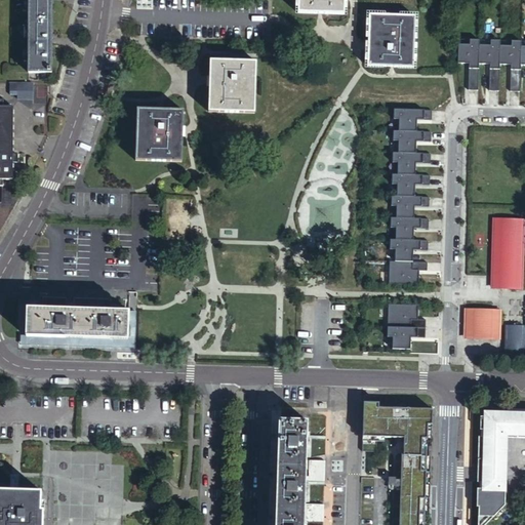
[(52,0),(29,0),(28,74),(52,75),(52,0)]
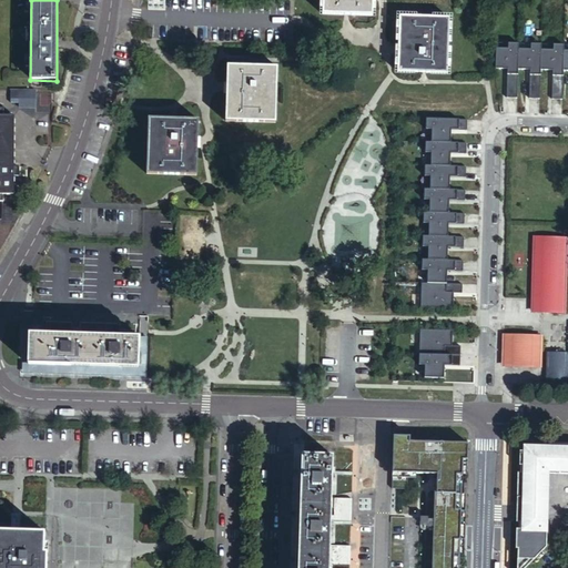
[(323,0),(323,13),(347,13),(373,14),(373,0),(323,0)]
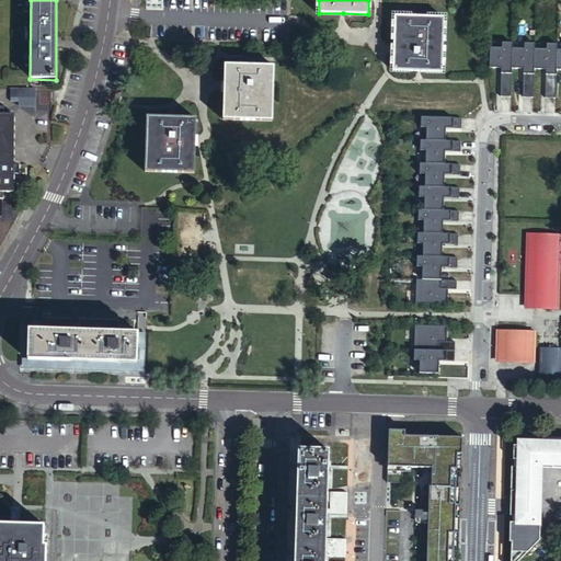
[(398,48),(398,68),(422,69),(446,69),(447,14),(398,14),(398,48)]
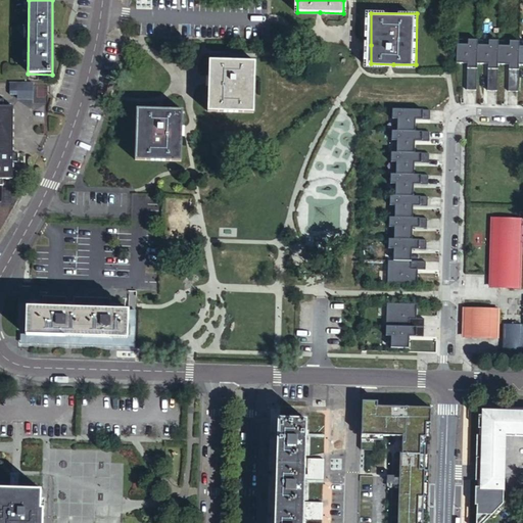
[(466,91),(476,91),(477,64),(477,46),(477,41),(468,40),(468,45),(457,45),(456,64),(467,64),(466,91)]
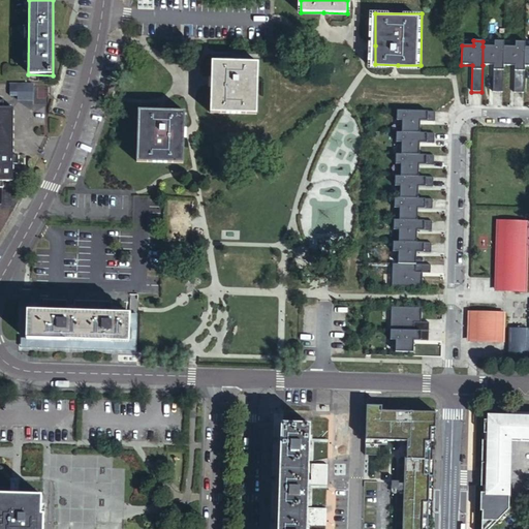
[(494,47),(483,47),(483,65),(494,65),(493,92),(502,93),(503,66),(504,47),(504,41),(494,41),(494,47)]
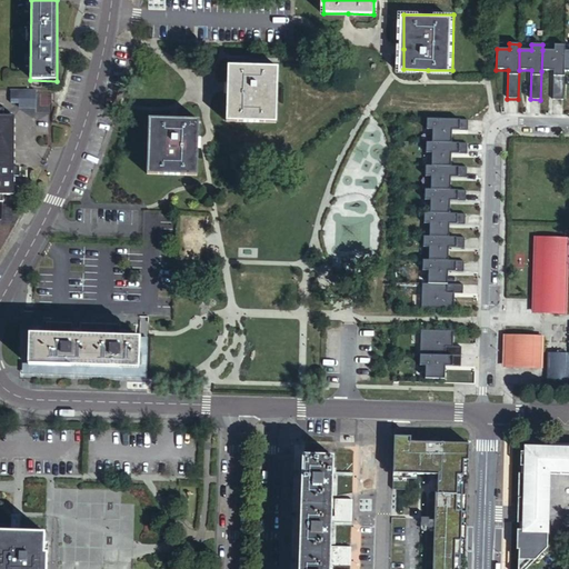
[(555,51),(542,50),(541,71),(553,71),(552,100),(563,100),(565,71),(565,51),(565,46),(555,45),(555,51)]
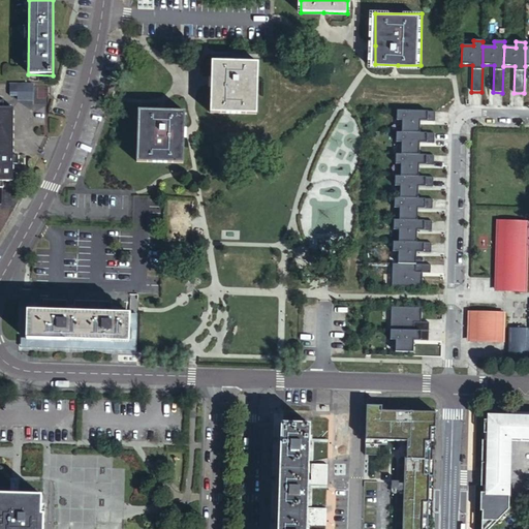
[(217,82),(216,113),(262,114),(263,62),(217,62),(217,82)]
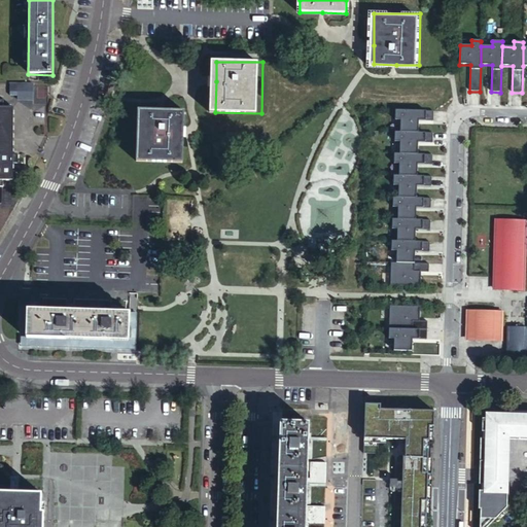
[(35,86),(10,86),(10,98),(19,98),(19,102),(35,102),(35,86)]
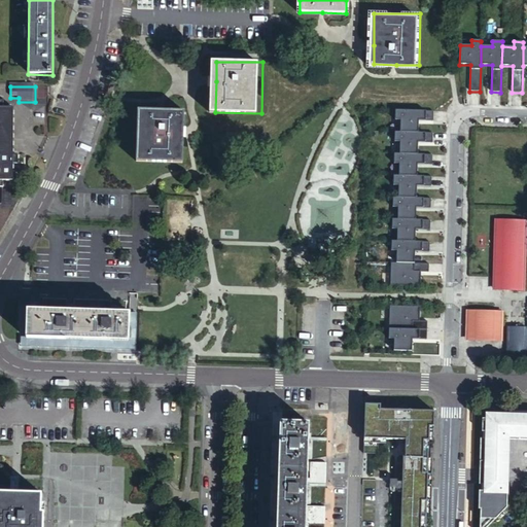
[(0,188),(5,188),(5,183),(3,183),(3,180),(14,180),(14,166),(19,166),(19,156),(13,156),(14,110),(3,110),(3,107),(5,107),(5,102),(0,102),(0,188)]
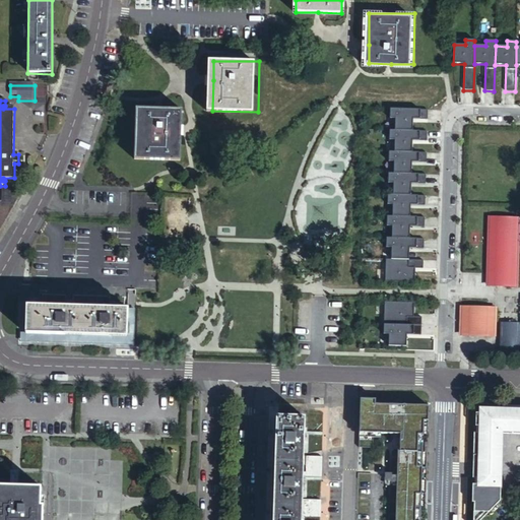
[(137,109),(136,159),(181,160),(182,131),(182,110),(158,110),(137,109)]
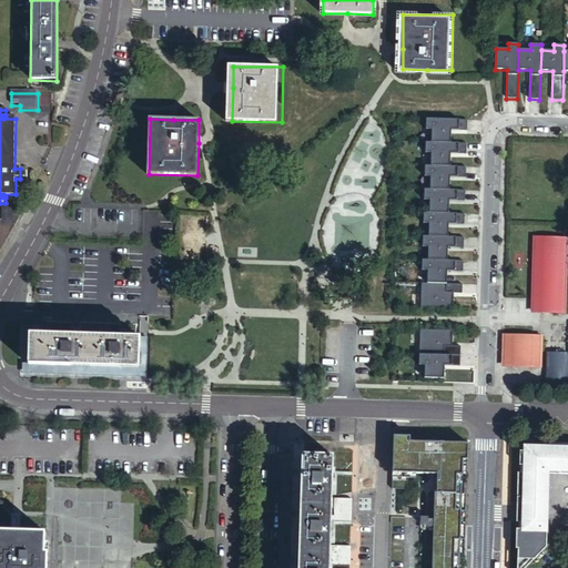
[(430,130),(430,143),(449,143),(450,130),(466,131),(466,121),(425,119),(425,130),(430,130)]
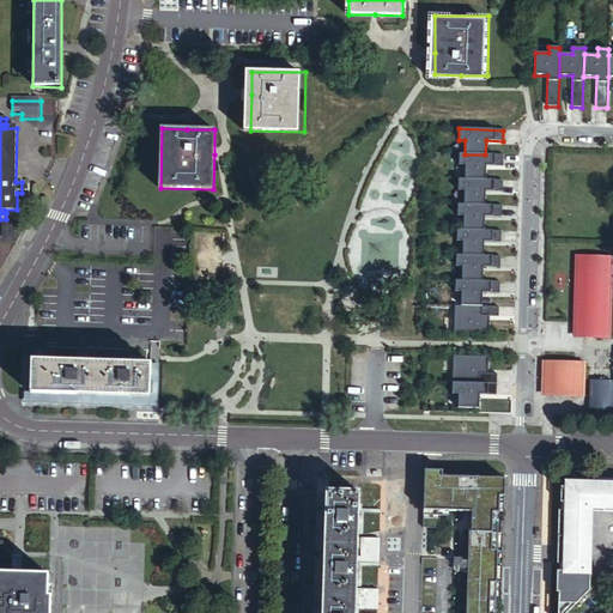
[(465,155),(459,153),(457,165),(465,165),(463,180),(485,180),(485,167),(502,167),(503,156),(485,155),(465,155)]
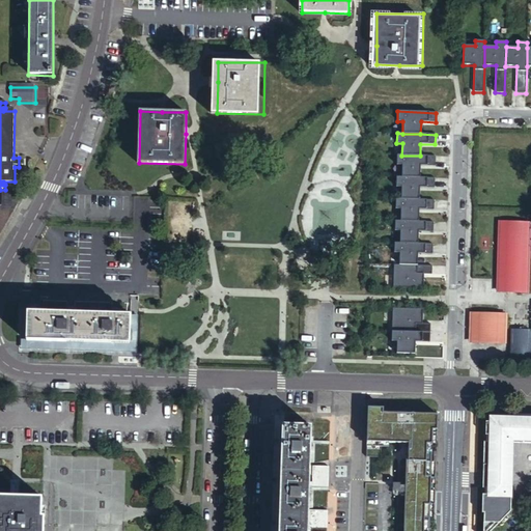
[(401,156),(396,156),(396,165),(401,165),(401,177),(419,178),(419,166),(435,166),(435,157),(420,156),(401,156)]
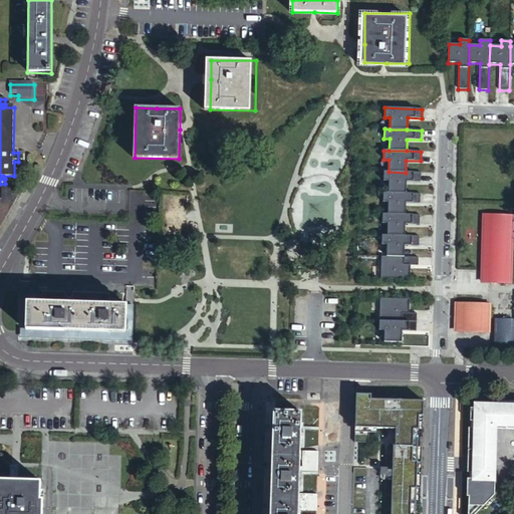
[(389,172),(382,172),(382,181),(388,181),(388,193),(405,194),(406,182),(420,182),(420,173),(406,173),(389,172)]
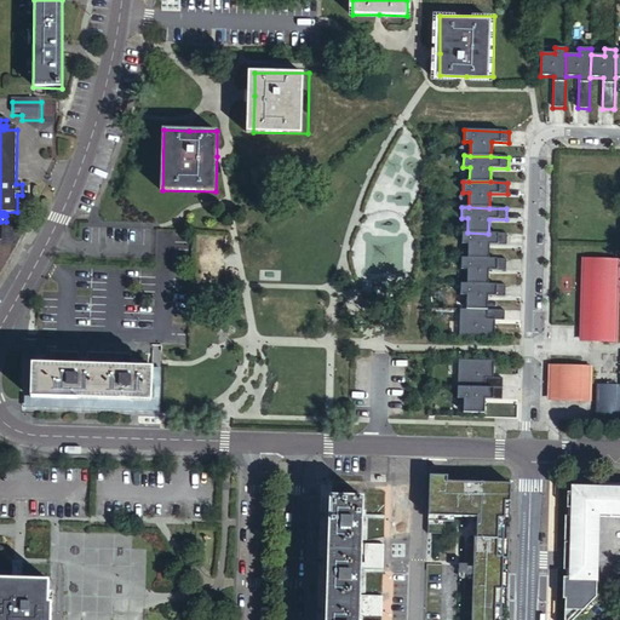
[(0,282),(18,250),(30,225),(6,225),(6,242),(4,241),(0,248),(0,282)]
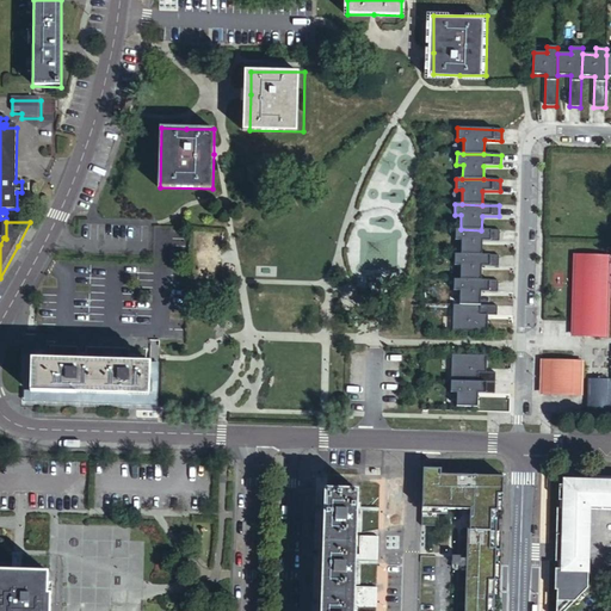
[(461,229),(455,229),(454,241),(461,241),(460,254),(481,255),(481,241),(498,242),(499,230),(481,230),(461,229)]
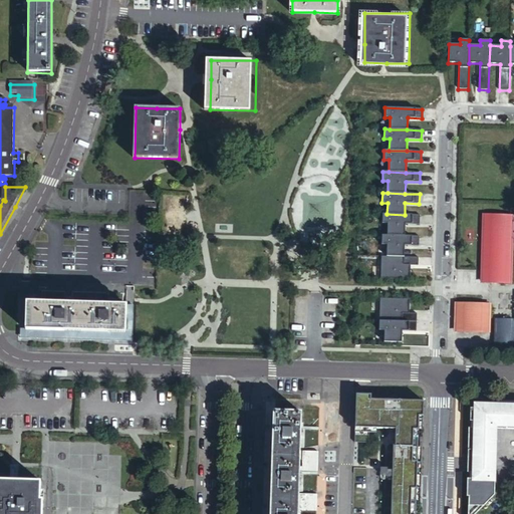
[(387,214),(381,214),(381,224),(387,224),(387,236),(404,236),(404,224),(419,225),(419,215),(405,215),(387,214)]
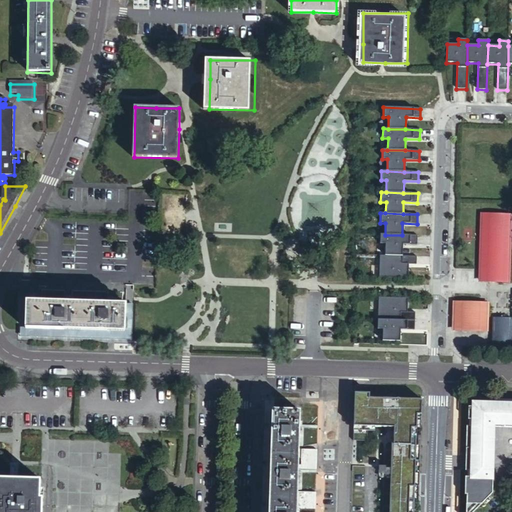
[(481,223),(479,282),(508,283),(510,224),(481,223)]
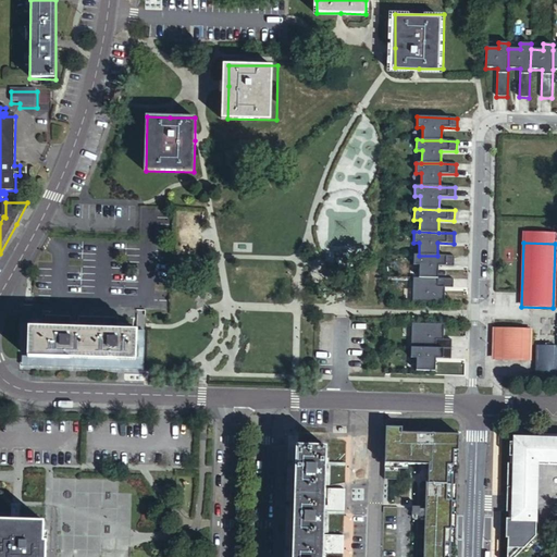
[(419,256),(412,256),(412,265),(418,265),(418,279),(436,279),(437,267),(453,267),(453,257),(437,256),(419,256)]
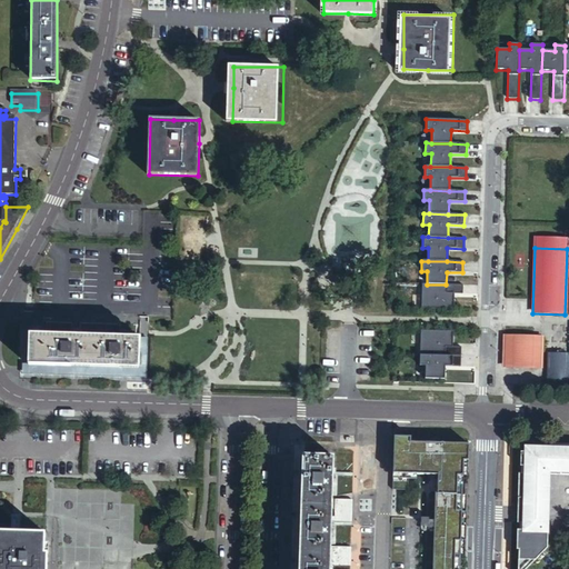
[(427,285),(421,285),(420,309),(452,310),(453,295),(462,295),(462,286),(446,285),(427,285)]
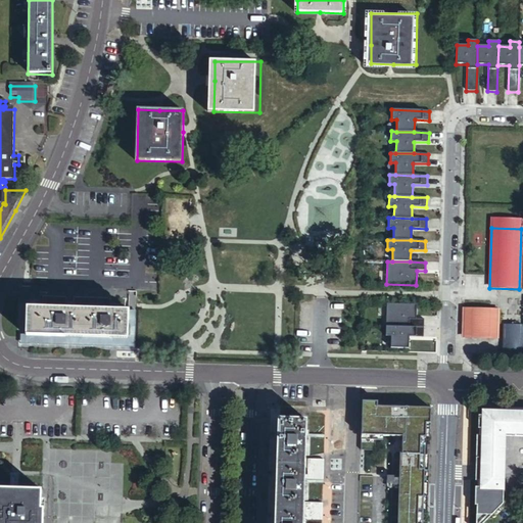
[(28,337),(64,338),(64,335),(127,337),(128,313),(39,310),(39,294),(29,294),(28,311),(29,311),(28,337)]
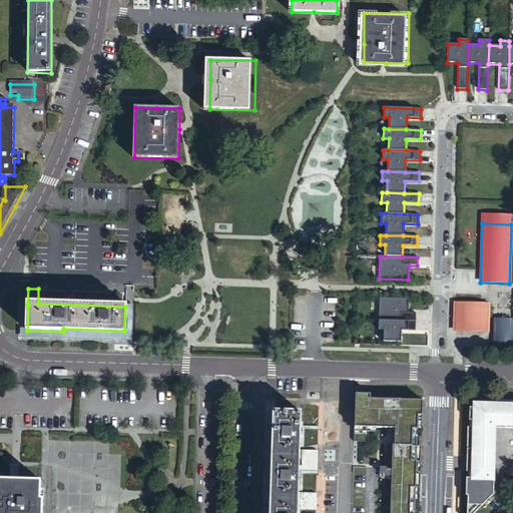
[(408,300),(378,299),(378,321),(415,322),(415,314),(407,314),(408,300)]
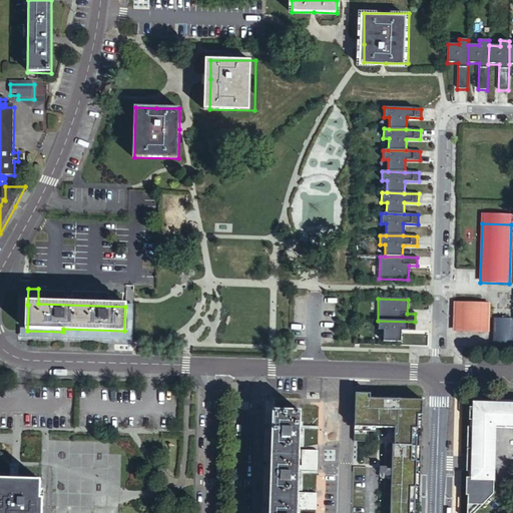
[(488,306),(455,306),(454,331),(487,332),(488,306)]
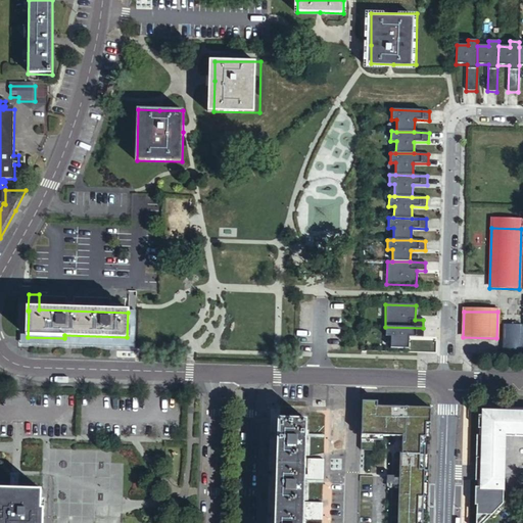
[(127,337),(64,335),(64,338),(28,337),(20,336),(19,345),(134,349),(135,313),(128,313),(127,337)]
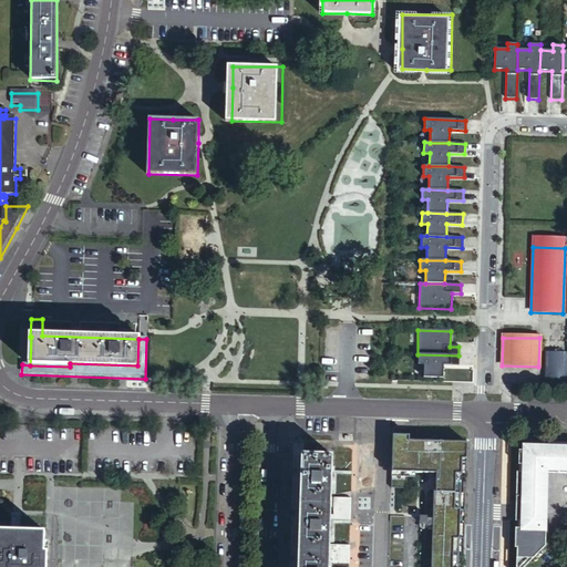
[(459,356),(418,354),(416,366),(423,366),(422,378),(442,379),(442,366),(459,367),(459,356)]
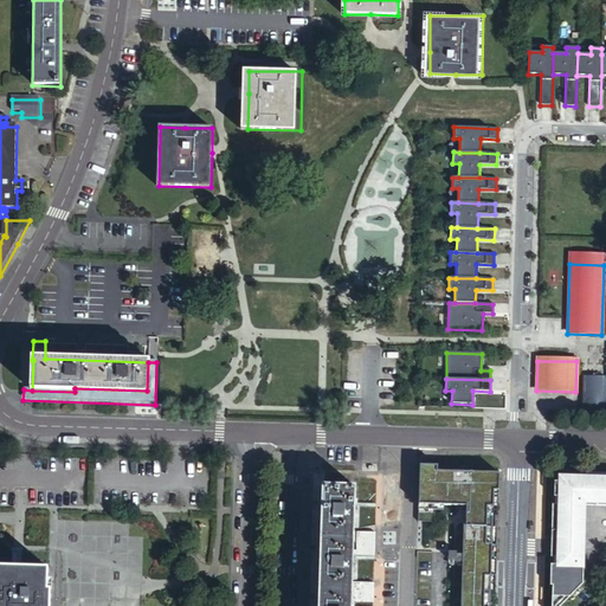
[(605,381),(603,382),(603,380),(585,380),(584,413),(601,414),(601,411),(605,411),(605,381)]
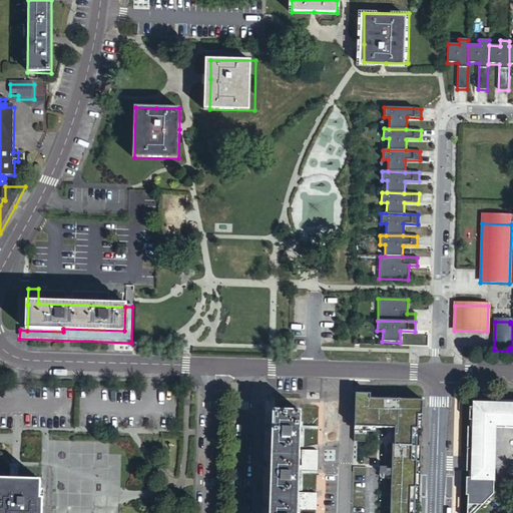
[(372,399),(372,392),(357,391),(355,441),(369,441),(370,428),(394,429),(391,512),(415,512),(419,415),(423,415),(423,401),(372,399)]
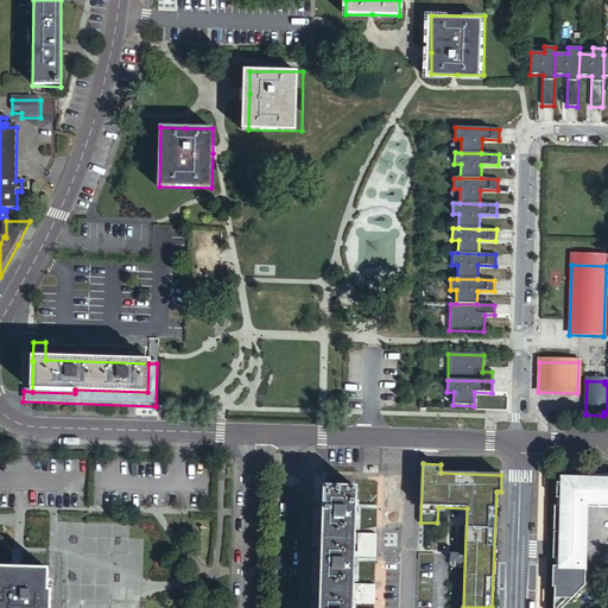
[(587,508),(607,508),(607,477),(588,477),(588,481),(561,480),(561,483),(561,498),(557,498),(557,499),(557,506),(556,559),(556,567),(555,567),(553,588),(553,599),(571,600),(584,586),(586,568),(583,568),(583,552),(586,552),(587,508)]
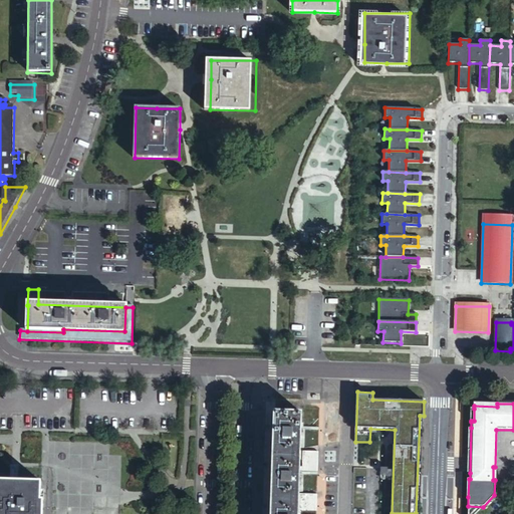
[(297,513),(299,471),(299,467),(301,413),(276,412),(272,513),(297,513)]
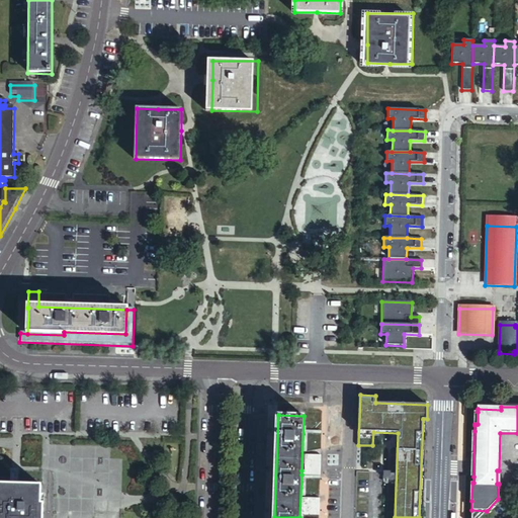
[(321,476),(321,455),(307,454),(307,470),(301,470),(301,475),(321,476)]
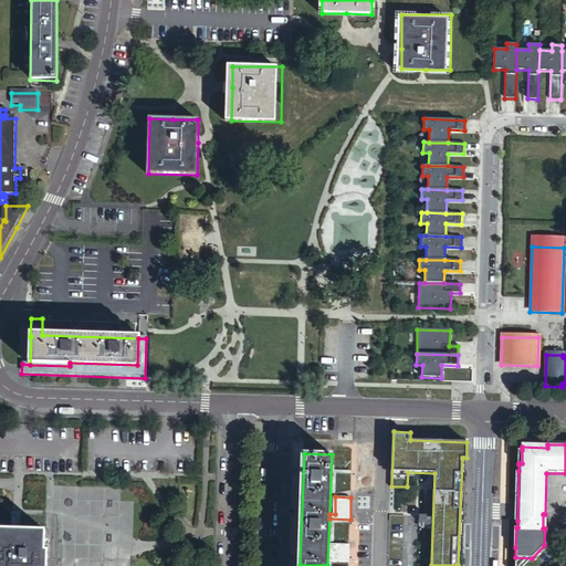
[(18,528),(0,527),(0,565),(50,565),(50,554),(48,554),(49,530),(18,528)]
